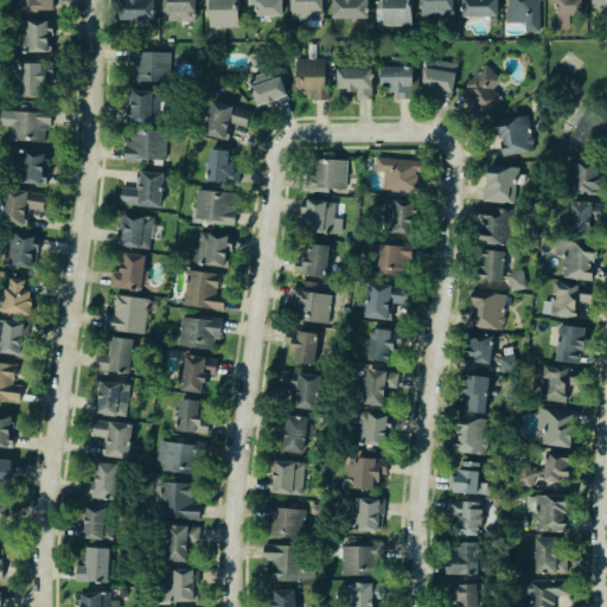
[(154,19),(153,0),(119,0),(120,19),(154,19)]
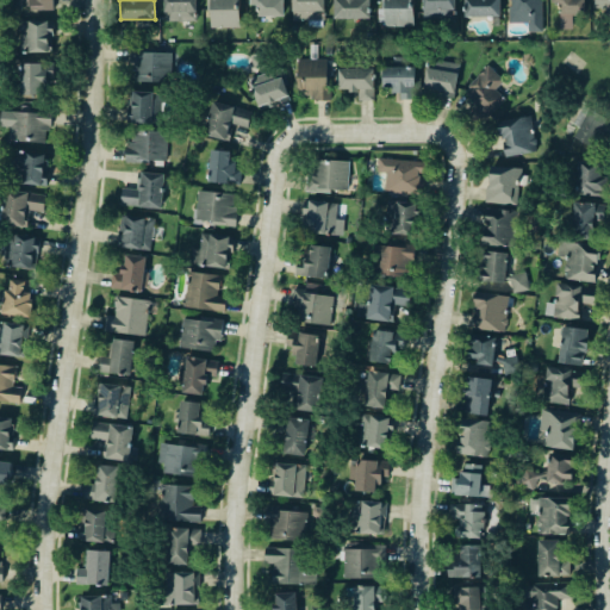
[(163,0),(165,20),(197,20),(195,0),(163,0)]
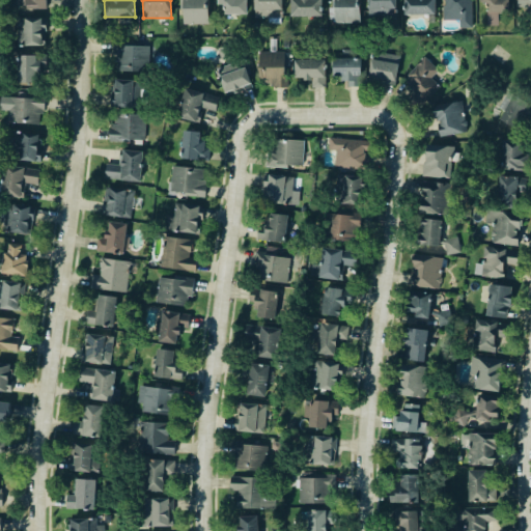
[(180,0),(182,24),(208,23),(207,0),(180,0)]
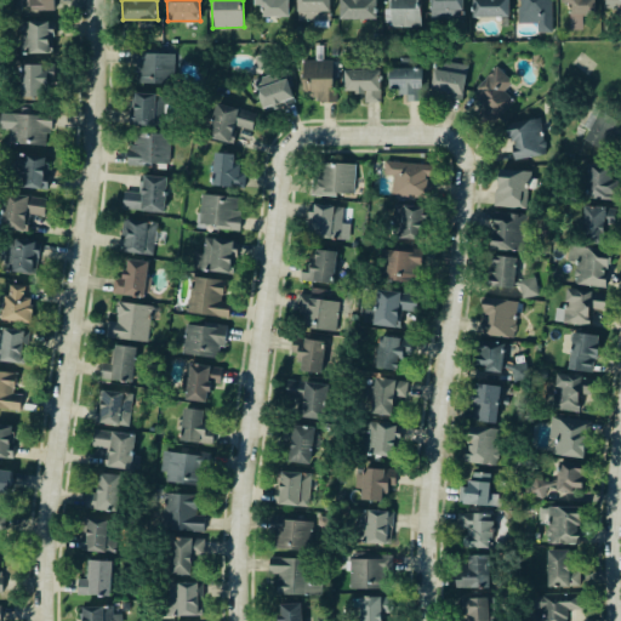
[(254,0),(255,5),(262,5),(262,16),(289,16),(288,0),(254,0)]
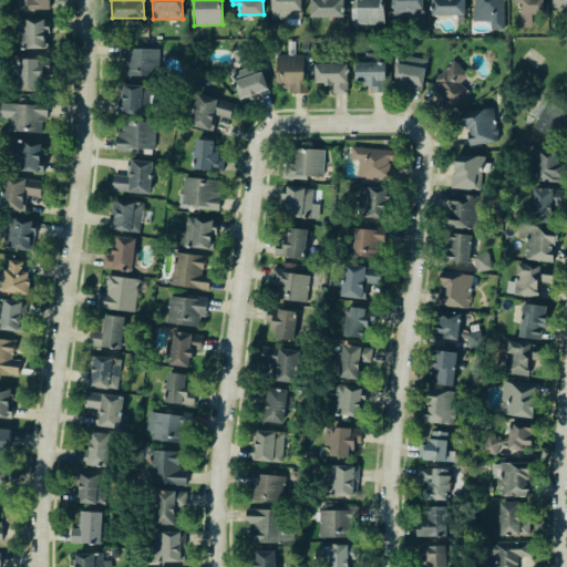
[(270,0),(271,18),(287,19),(287,24),(301,24),(300,0),(270,0)]
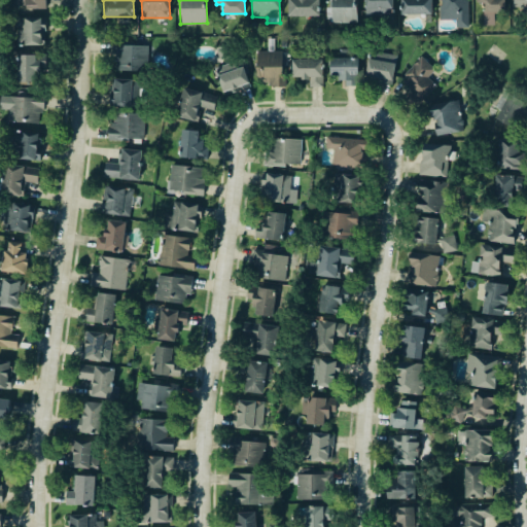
[(287,0),(288,15),(320,15),(319,0),(287,0)]
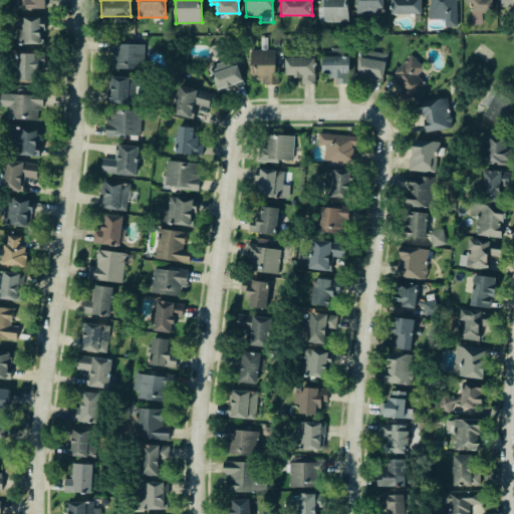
[(347,0),(322,0),(323,22),(348,21),(347,0)]
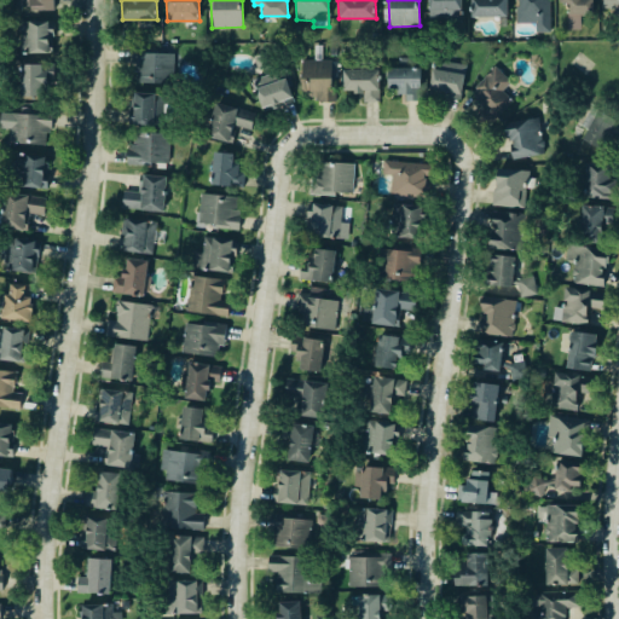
[(462,0),(429,0),(429,18),(462,19),(462,0)]
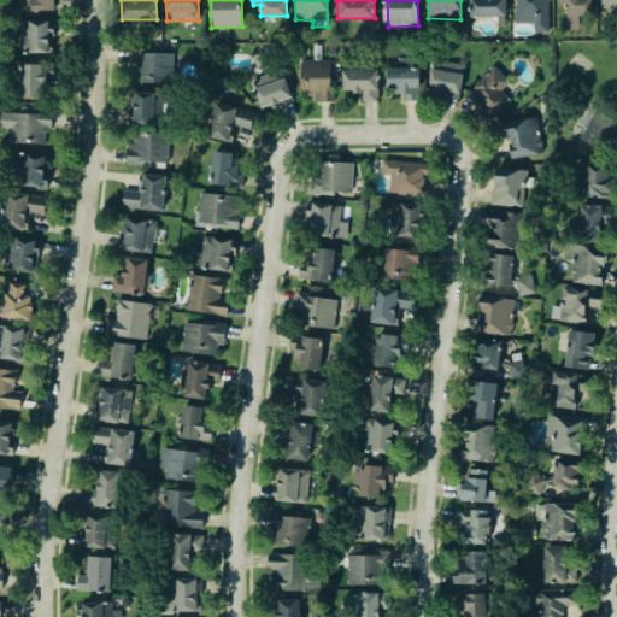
[(506,16),(505,0),(469,0),(470,17),(506,16)]
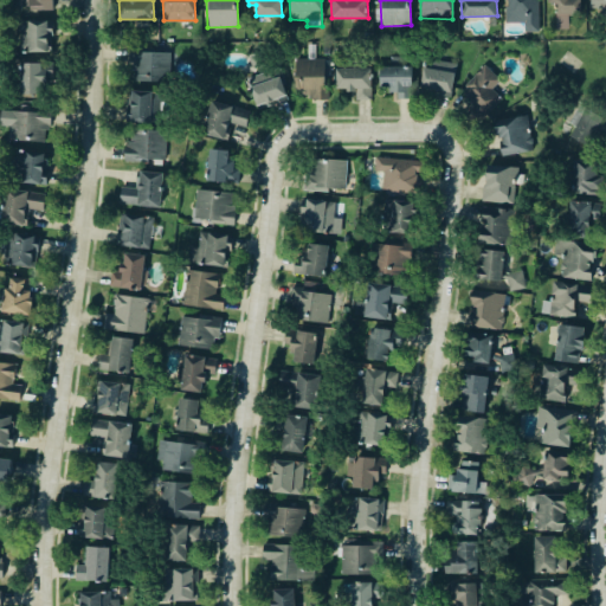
[(505,0),(507,23),(524,23),(526,32),(540,31),(539,0),(505,0)]
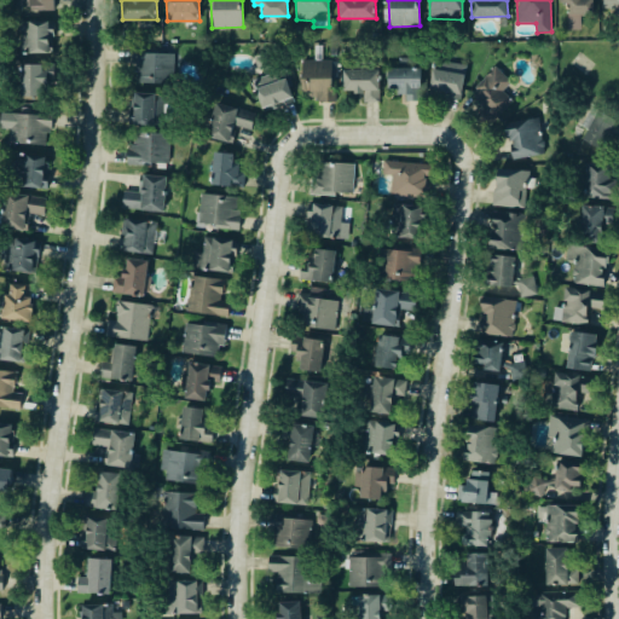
[(595,15),(594,0),(560,0),(560,3),(568,3),(568,29),(582,29),(582,15),(595,15)]
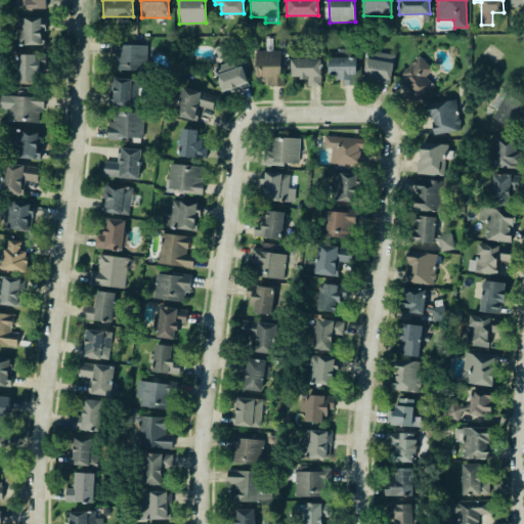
[(523,10),(523,0),(510,0),(511,3),(520,3),(520,10),(523,10)]
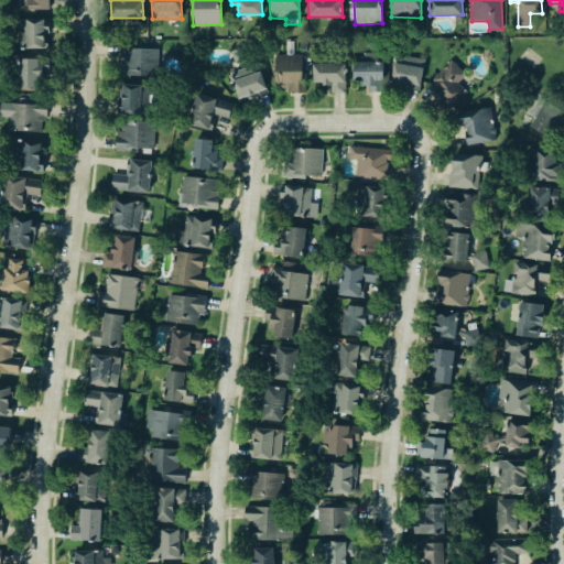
[(17,18),(43,19),(43,25),(49,25),(49,32),(46,32),(47,46),(43,46),(43,47),(25,47),(25,46),(17,46),(17,18)]
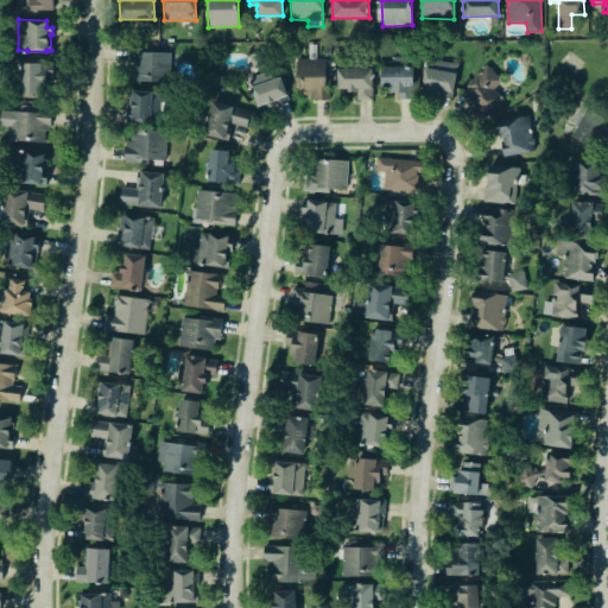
[(134,81),(170,82),(171,52),(157,51),(157,49),(130,48),(130,69),(134,69),(134,81)]
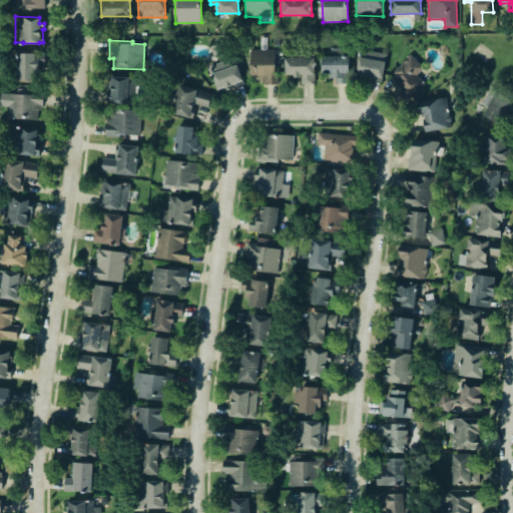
[(250,79),(262,79),(262,84),(278,84),(279,50),(250,49),(250,79)]
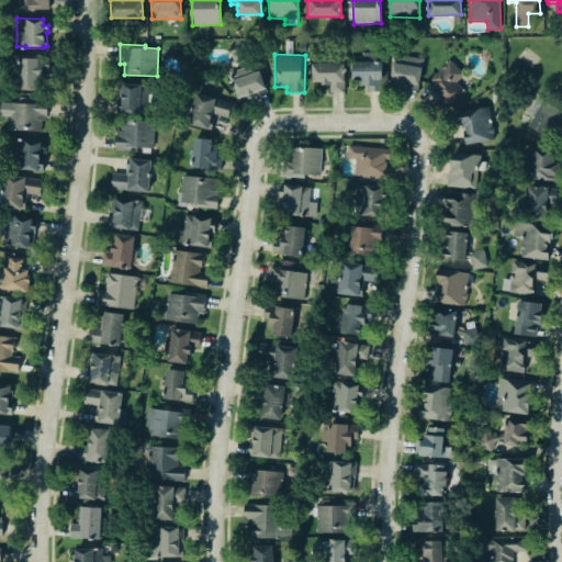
[(20,57),(36,57),(36,56),(48,56),(48,67),(42,67),(42,75),(37,75),(38,92),(19,92),(19,62),(20,62),(20,57)]
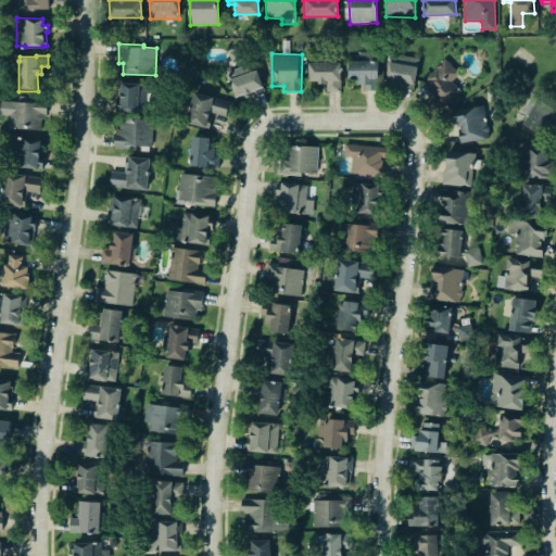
[(387,84),(416,85),(417,57),(400,55),(399,63),(388,62),(387,84)]
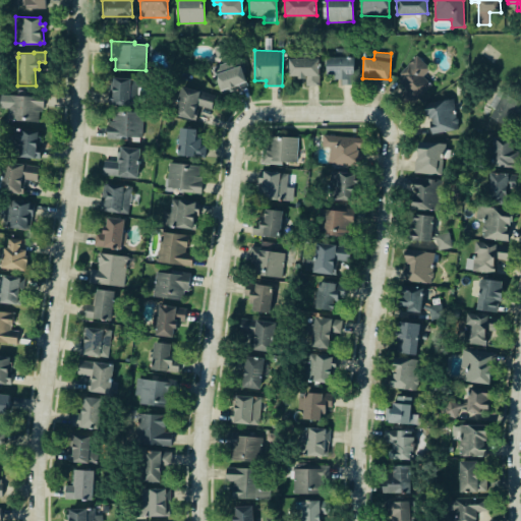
[(327,74),(335,74),(335,82),(354,82),(355,57),(327,57),(327,74)]
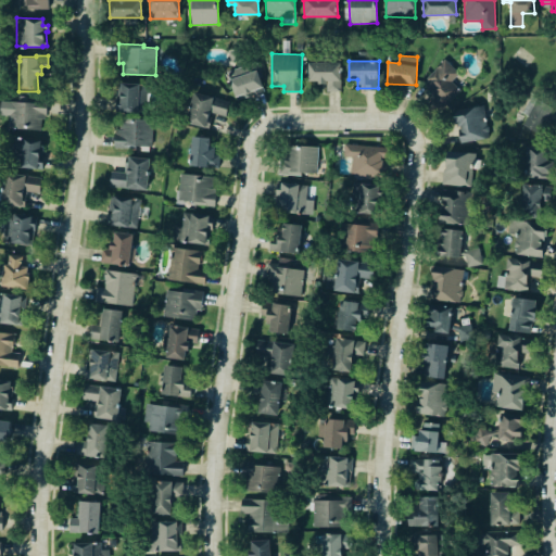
[(462,91),(452,79),(458,75),(447,61),(420,81),(440,108),(462,91)]
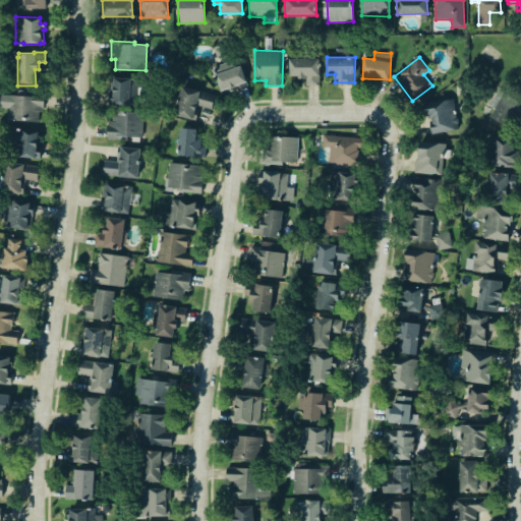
[(221,93),(247,83),(239,58),(213,66),(221,93)]
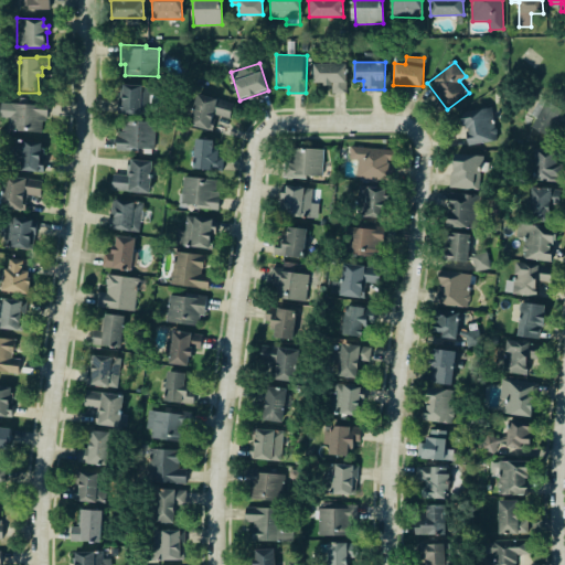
[(313,63),(313,83),(331,83),(331,93),(347,93),(345,63),(313,63)]
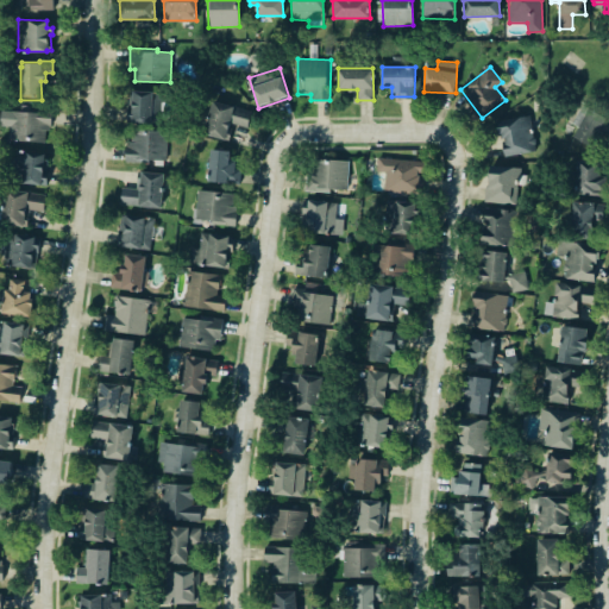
[(157,123),(157,92),(131,92),(131,123),(157,123)]
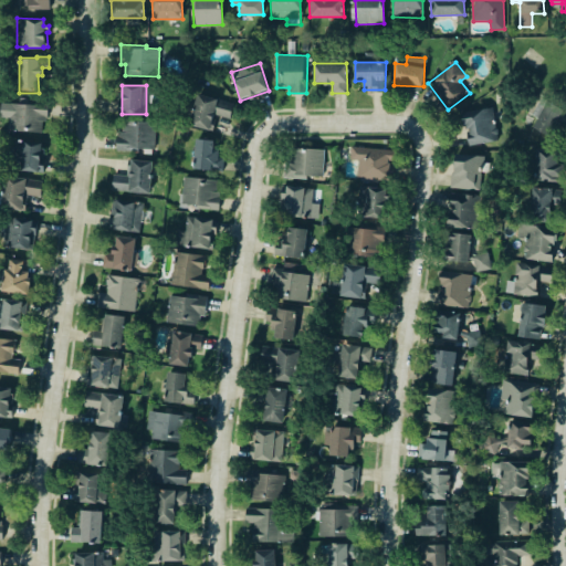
[(189,125),(210,129),(213,114),(230,118),(234,103),(197,94),(189,125)]
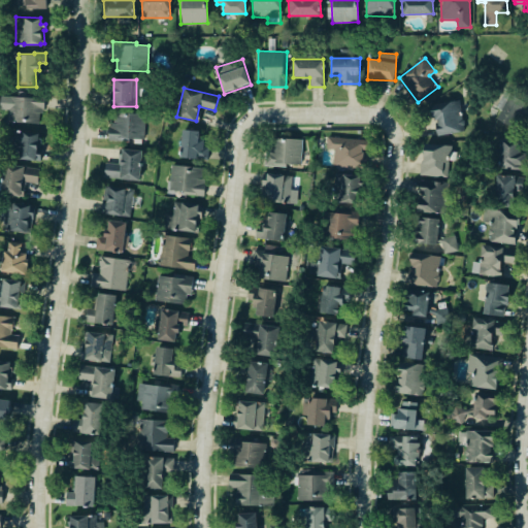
[(527,112),(527,102),(504,90),(495,106),(500,109),(496,117),(519,129),(527,112)]
